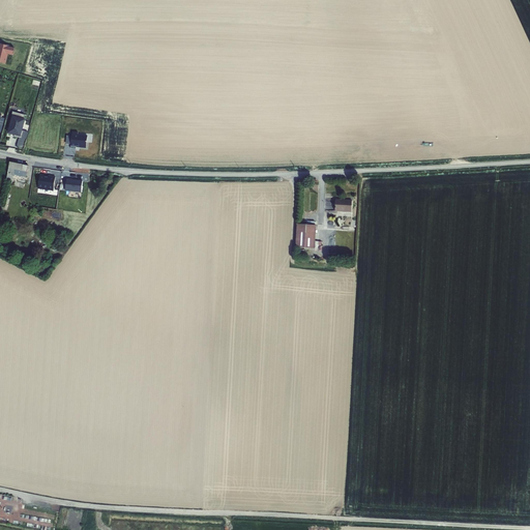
[(9,46),(0,43),(0,61),(6,63),(8,54),(12,55),(15,48),(9,47),(9,46)]
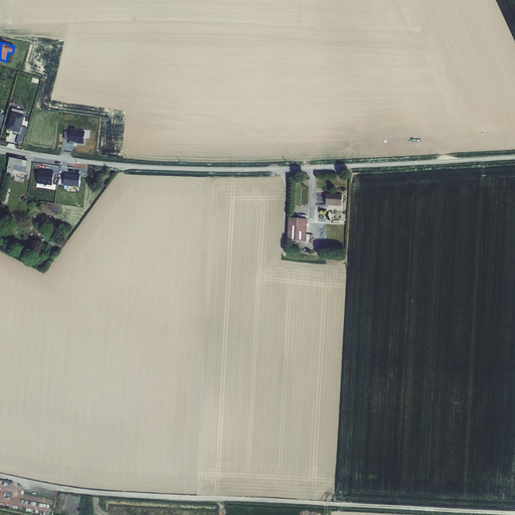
[(24,112),(12,109),(8,126),(9,126),(7,131),(13,133),(13,134),(18,135),(16,144),(23,145),(27,129),(22,128),(25,117),(23,117),(24,112)]
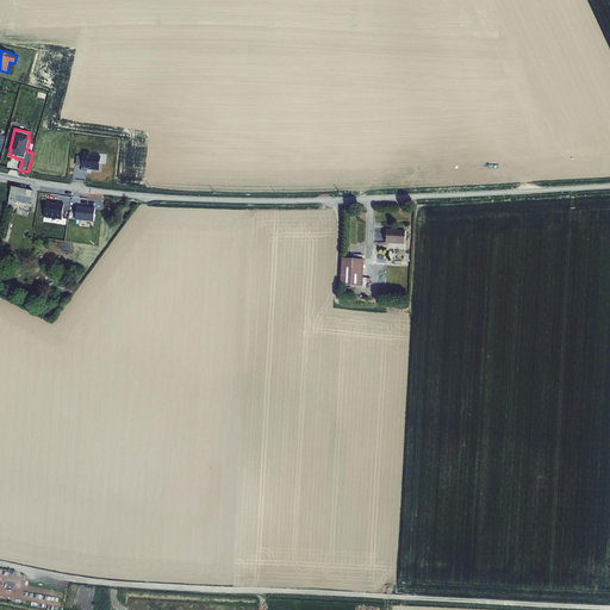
[(88,170),(99,172),(101,157),(89,156),(91,153),(83,153),(81,169),(88,169),(88,170)]
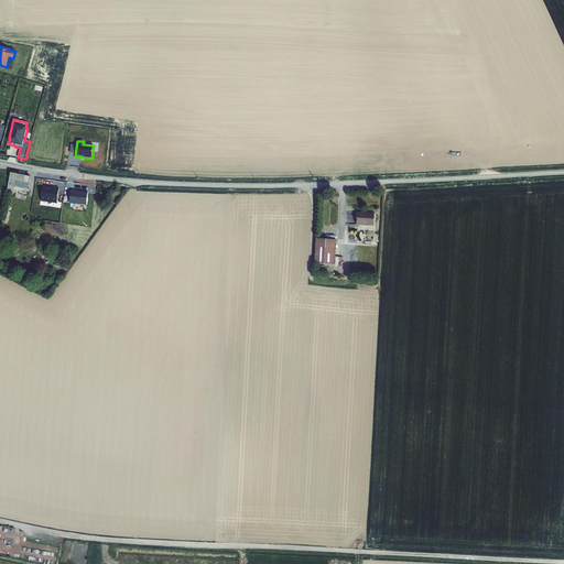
[(30,177),(11,173),(7,191),(8,192),(13,192),(14,187),(28,190),(30,177)]
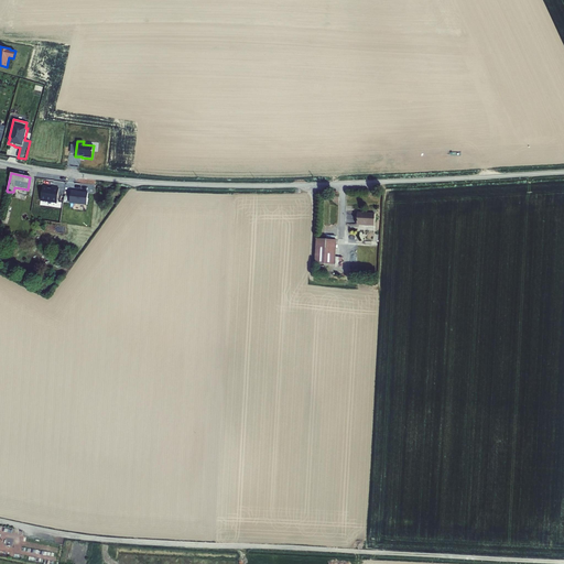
[(53,181),(36,177),(35,186),(52,188),(53,181)]
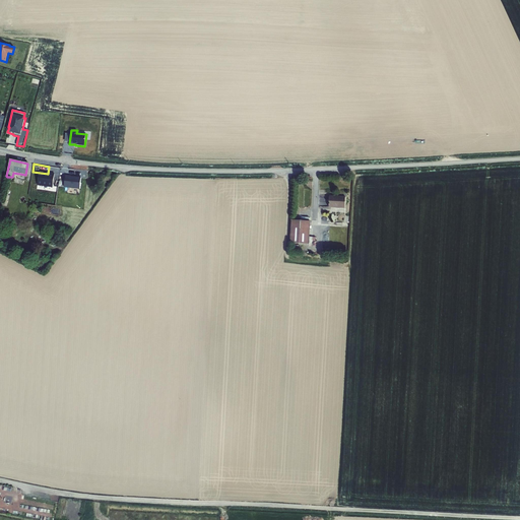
[(71,177),(65,176),(64,188),(80,190),(81,178),(71,177)]
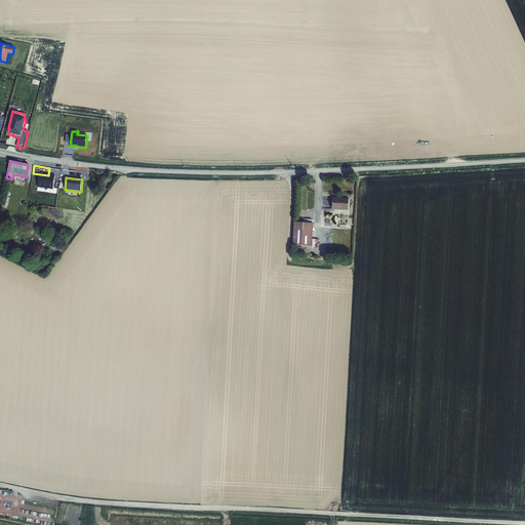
[(351,208),(351,196),(334,196),(334,207),(338,207),(338,209),(347,209),(347,208),(351,208)]
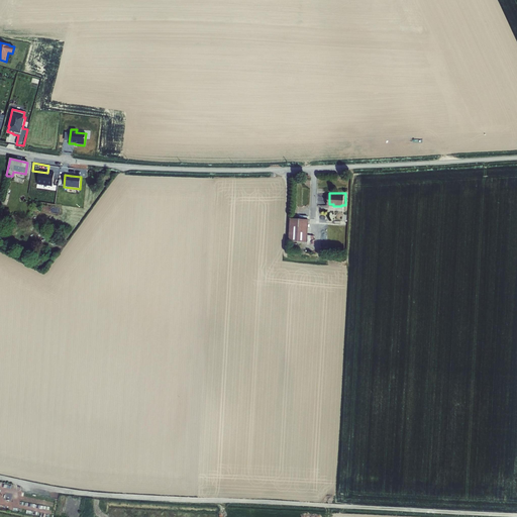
[(307,241),(308,219),(290,218),(288,240),(307,241)]
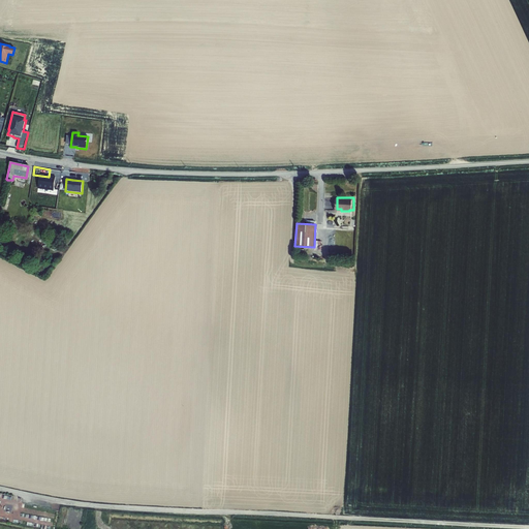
All buildings are outlined.
